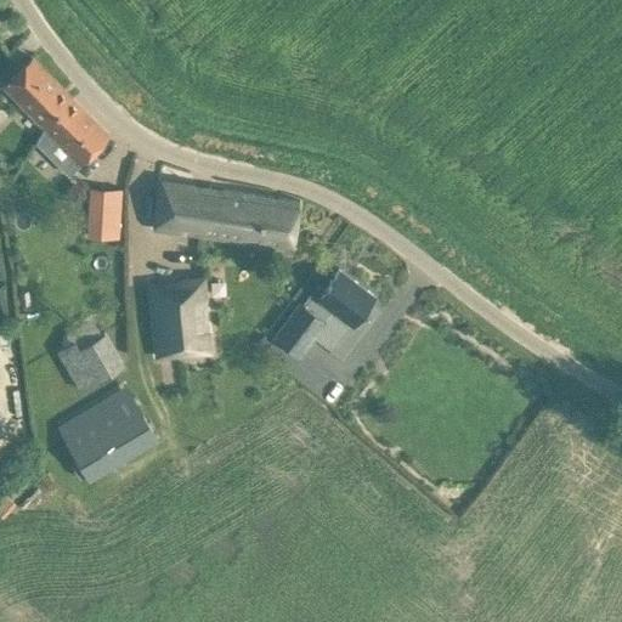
[(45,126),(72,97),(30,56),(3,84),(45,126)]
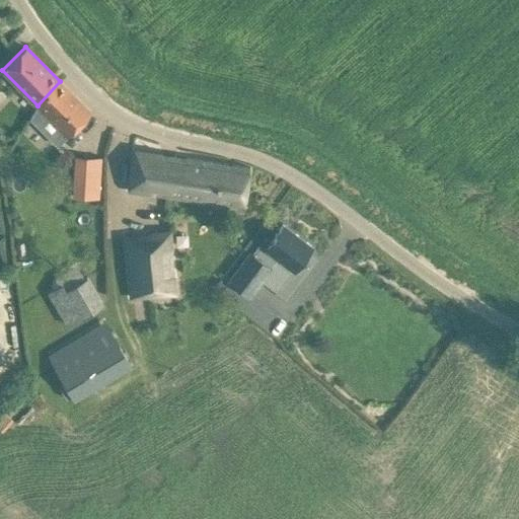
[(60,81),(38,105),(68,136),(91,113),(60,81)]
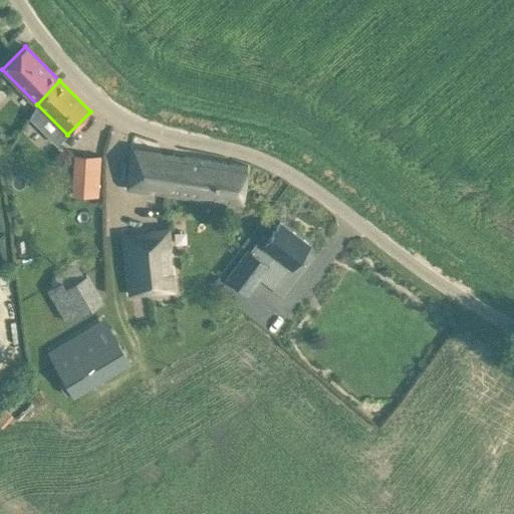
[(187,197),(200,199),(211,201),(211,205),(221,207),(241,210),(247,165),(203,158),(133,151),(125,186),(187,197)]
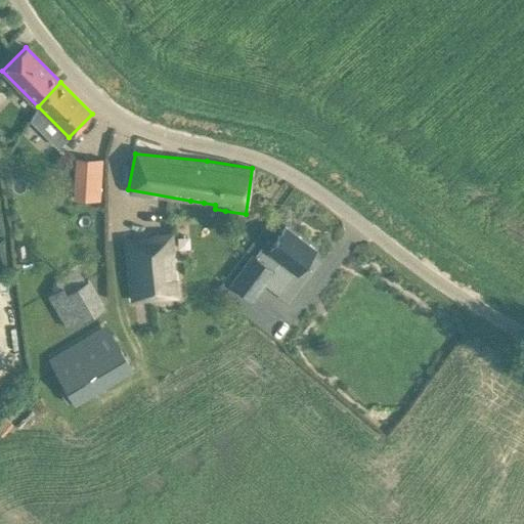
[(73,198),(99,200),(101,160),(75,158),(73,198)]
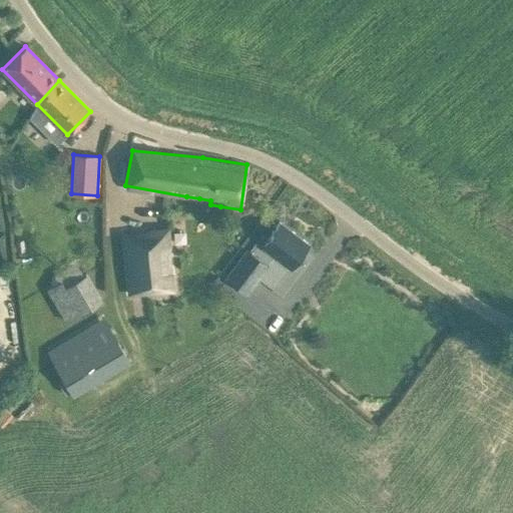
[(245,250),(223,279),(247,298),(261,281),(262,278),(274,288),(289,269),(295,273),(307,257),(301,252),(308,243),(280,221),(266,240),(259,235),(246,251),(245,250)]
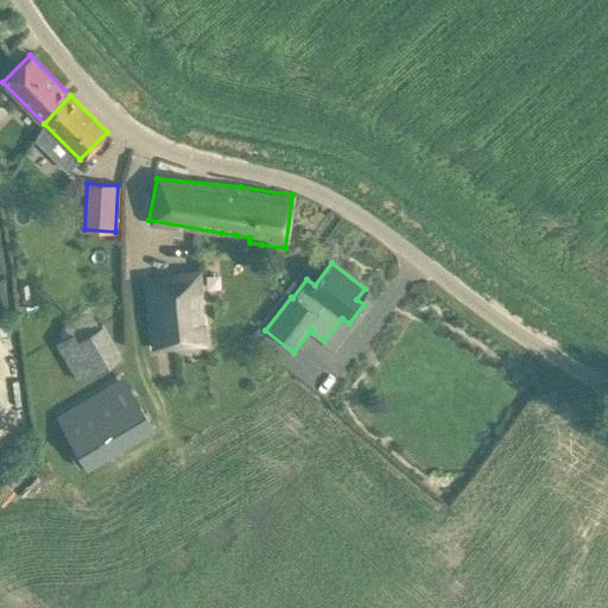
[(201,341),(196,268),(143,272),(149,344),(201,341)]
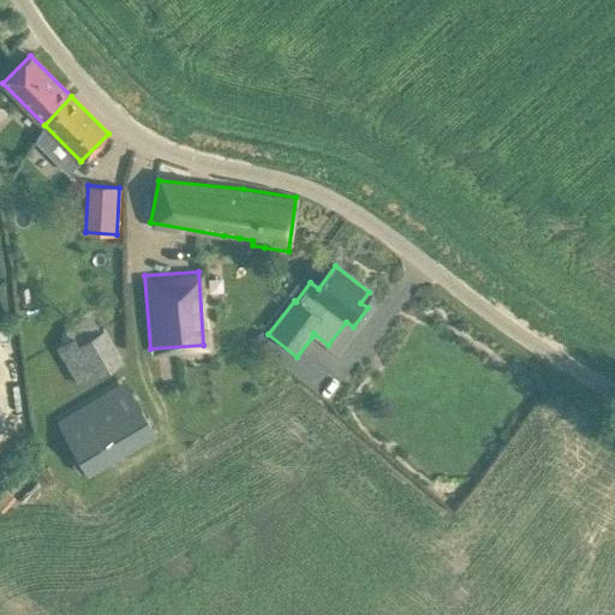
[(76,338),(58,347),(78,382),(119,359),(103,330),(79,344),(76,338)]
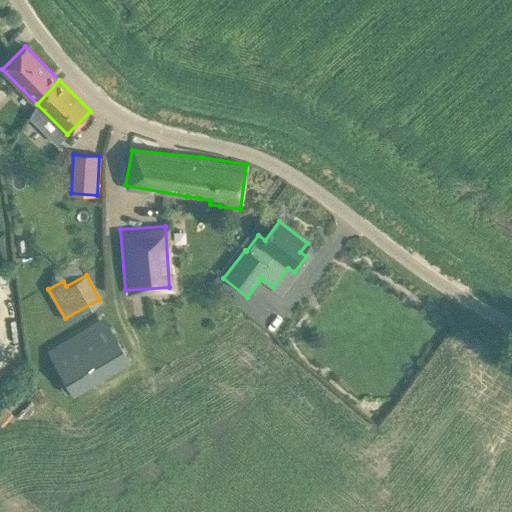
[(103,321),(47,352),(66,387),(122,356),(103,321)]
